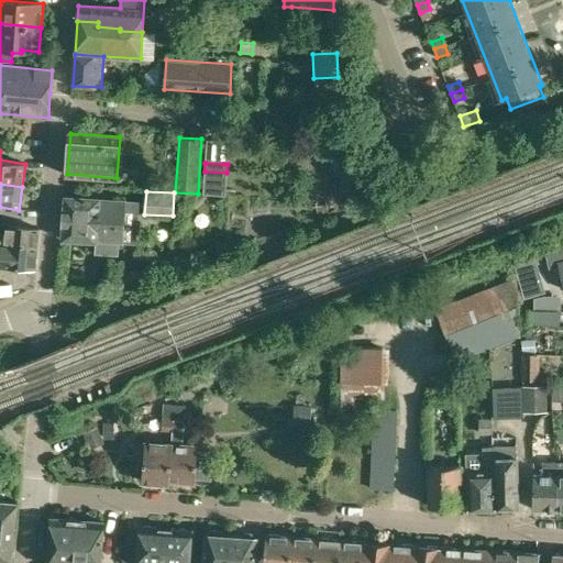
[(63,239),(96,241),(95,253),(119,254),(119,241),(122,241),(125,201),(100,199),(100,198),(65,196),(63,239)]
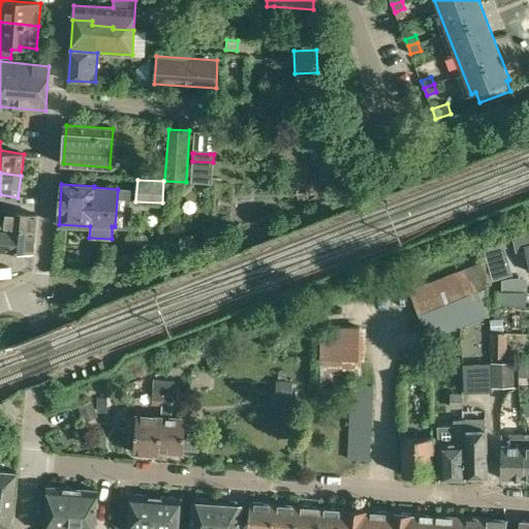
[(37,214),(36,214),(5,212),(5,221),(0,220),(0,230),(4,231),(4,228),(35,230),(37,214)]
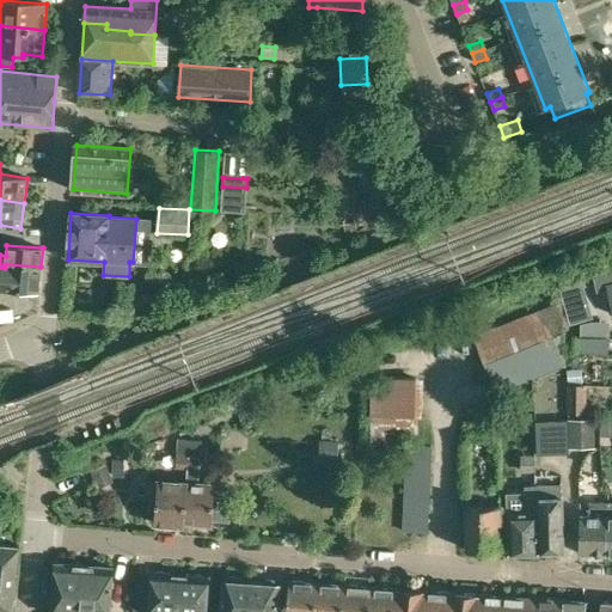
[(5,268),(0,267),(0,288),(40,292),(41,267),(5,264),(5,268)]
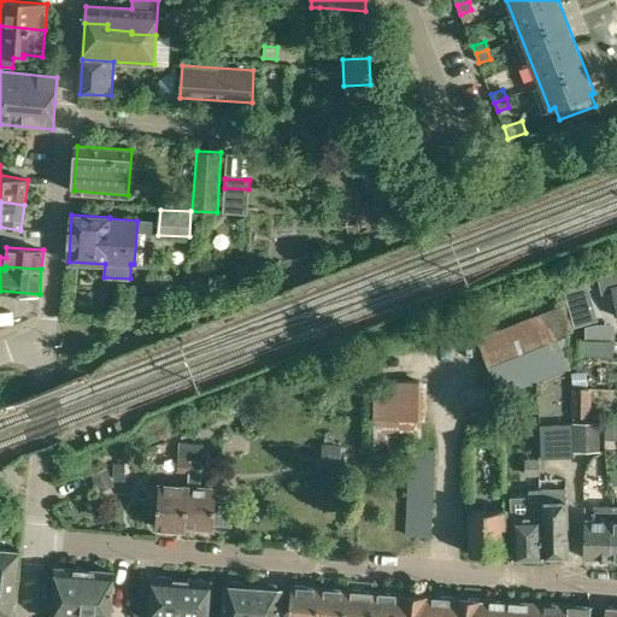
[(477,338),(500,395),(570,368),(566,303),(477,338)]
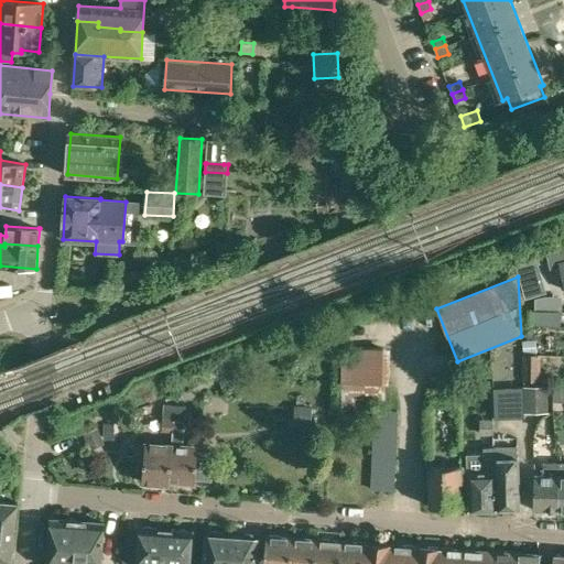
[(0,289),(0,304),(23,301),(21,286),(0,289)]
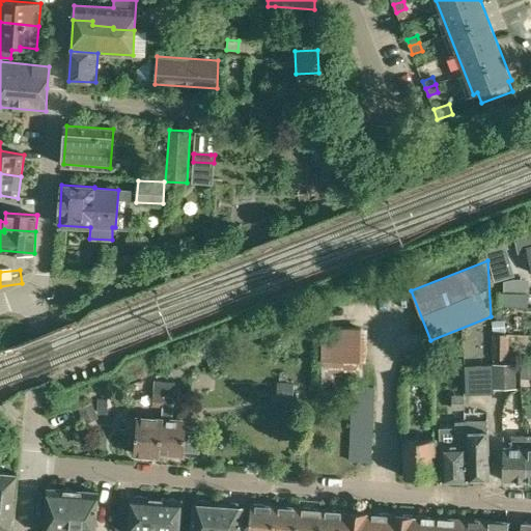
[(515,292),(515,279),(512,279),(503,281),(503,292),(515,292)]
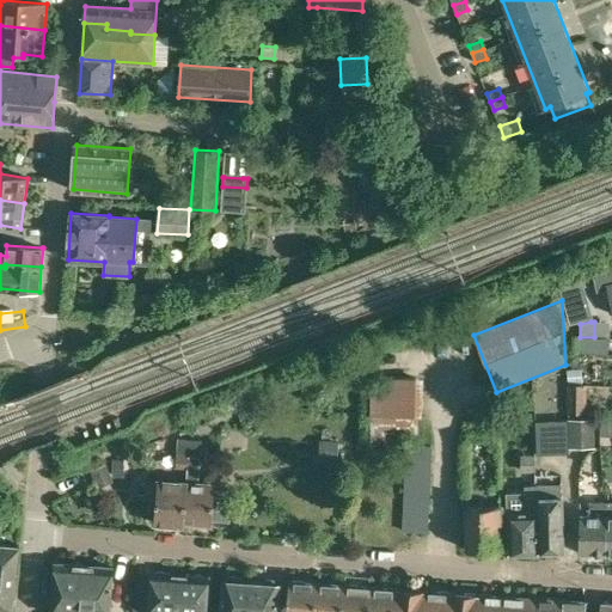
[(582,352),(583,337),(565,336),(565,350),(582,352)]
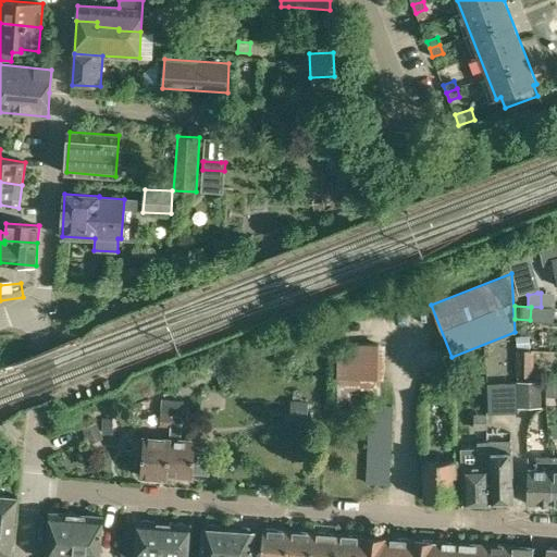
[(341,323),(339,344),(337,344),(338,403),(370,404),(366,483),(390,484),(394,405),(373,404),(373,403),(375,403),(381,401),(381,379),(384,379),(384,344),(380,344),(380,323),(341,323)]
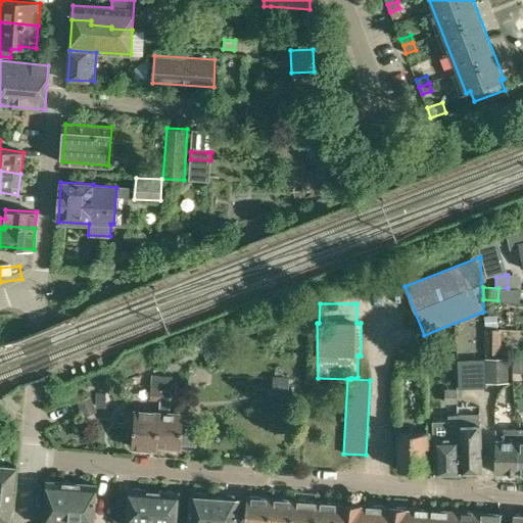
[(484,328),(496,327),(496,316),(484,316),(484,328)]
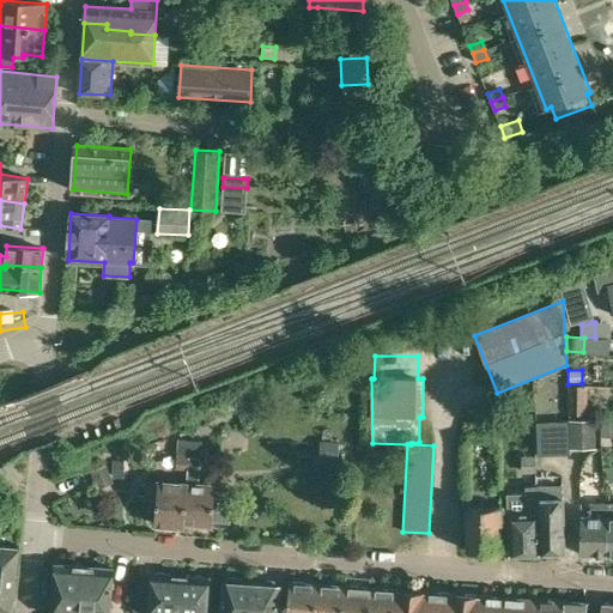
[(588,384),(569,384),(569,414),(588,414),(588,384)]
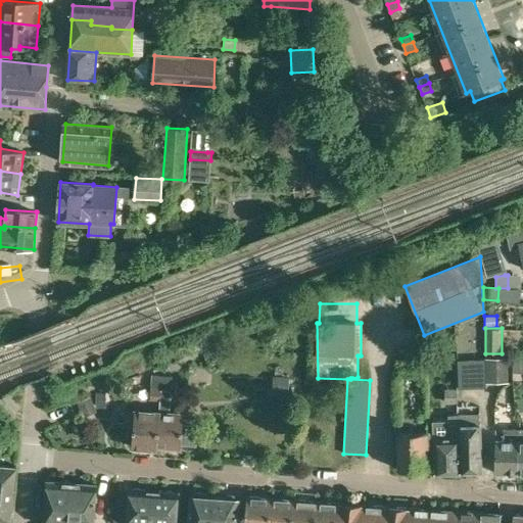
[(202,349),(206,360),(224,352),(220,343),(202,349)]
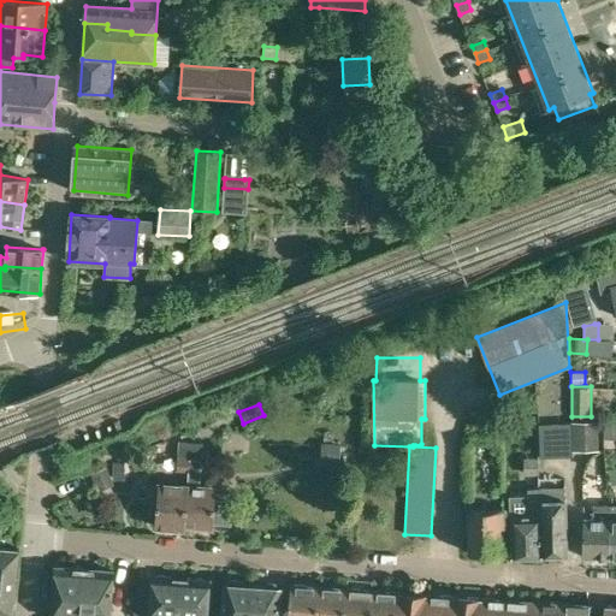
[(598,421),(570,422),(572,451),(598,450),(598,421)]
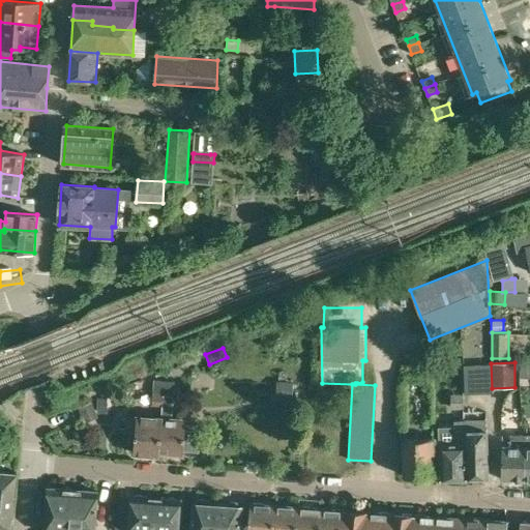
[(529,377),(529,362),(521,362),(520,377),(529,377)]
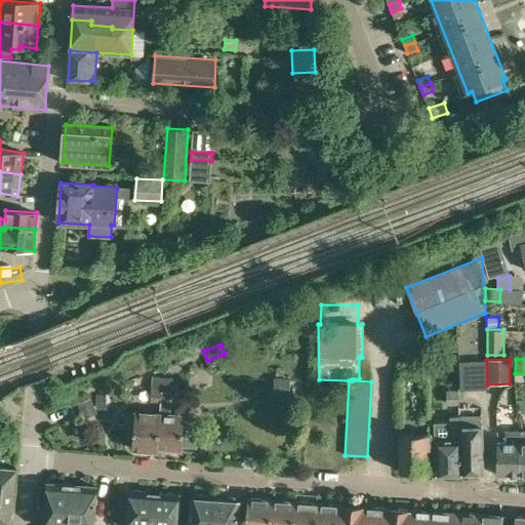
[(485,386),(484,361),(459,362),(460,388),(485,386)]
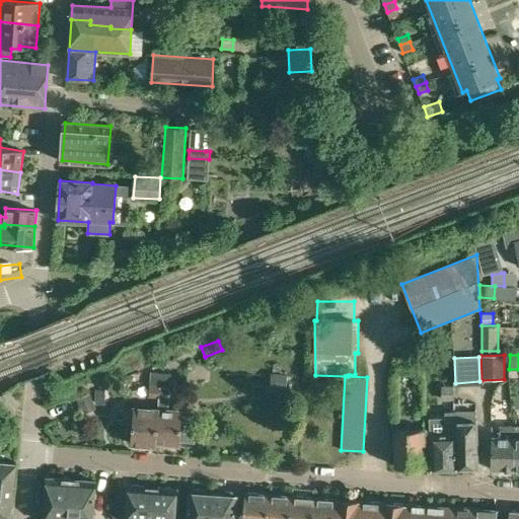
[(158,396),(159,386),(159,383),(160,372),(151,372),(149,396),(158,396)]
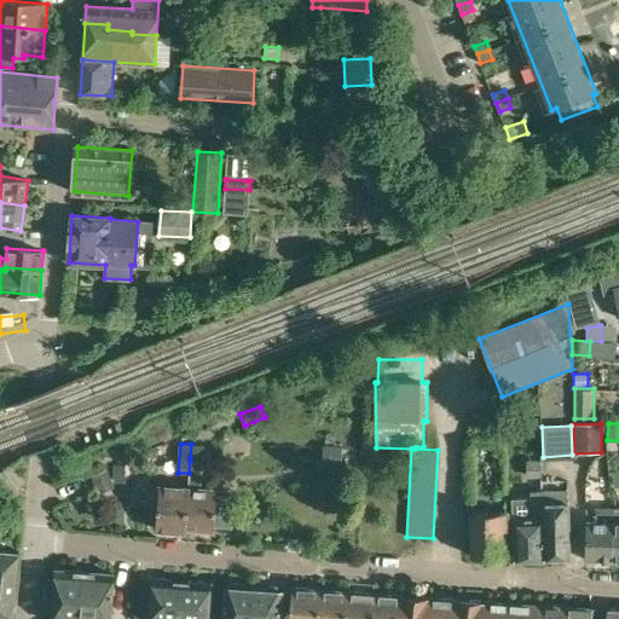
[(203,458),(204,445),(191,444),(190,457),(203,458)]
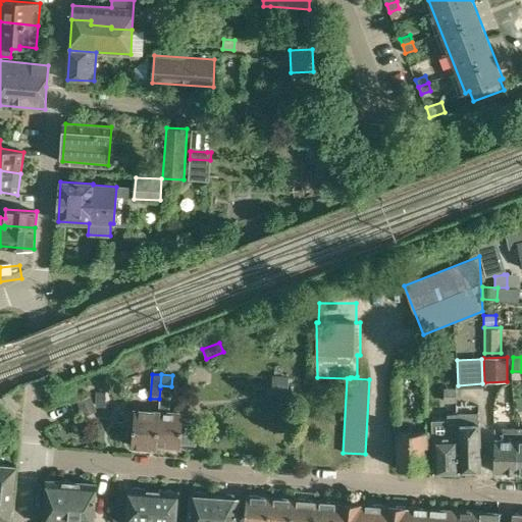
[(271,396),(288,397),(289,378),(272,377),(271,396)]
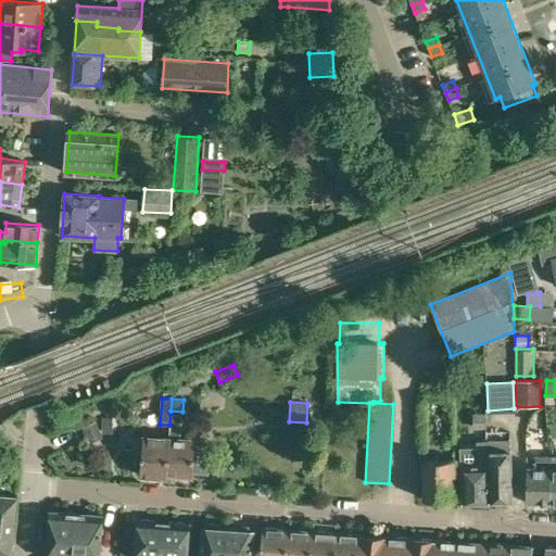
[(485,429),(485,413),(472,413),(472,429),(485,429)]
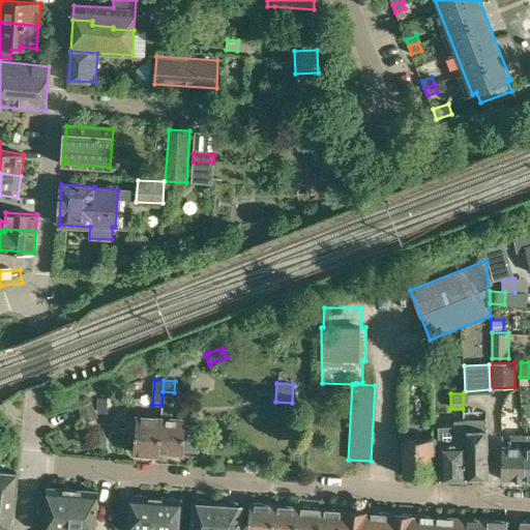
[(163,394),(162,405),(160,417),(172,418),(174,395),(163,394)]
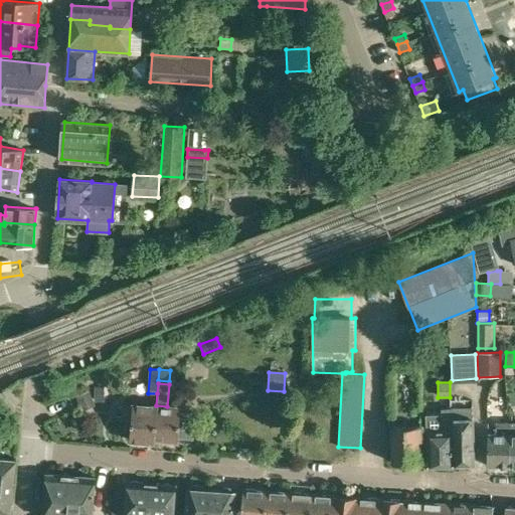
[(75,395),(80,410),(94,406),(88,391),(75,395)]
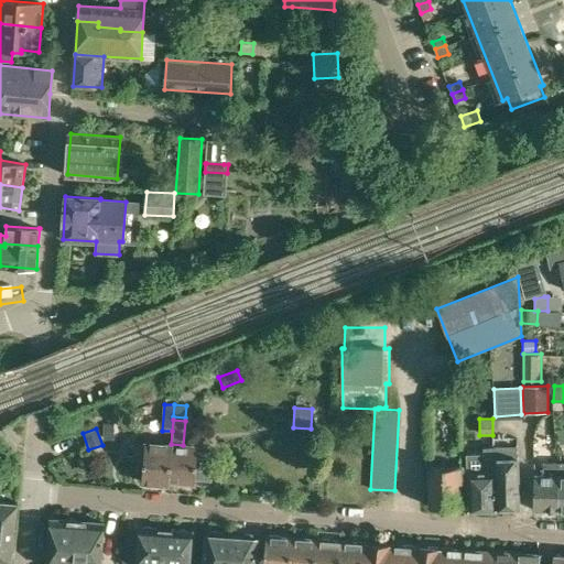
[(142,483),(167,484),(171,444),(145,442),(145,444),(136,444),(134,459),(143,461),(142,483)]
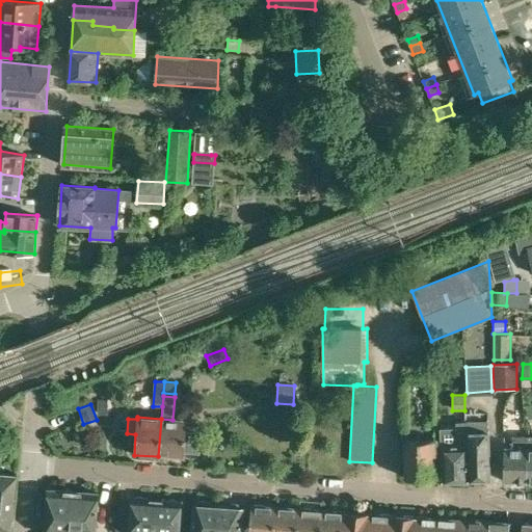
[(161,419),(158,456),(160,456),(160,454),(183,456),(183,452),(201,453),(203,425),(185,424),(186,421),(173,420),(161,419)]
